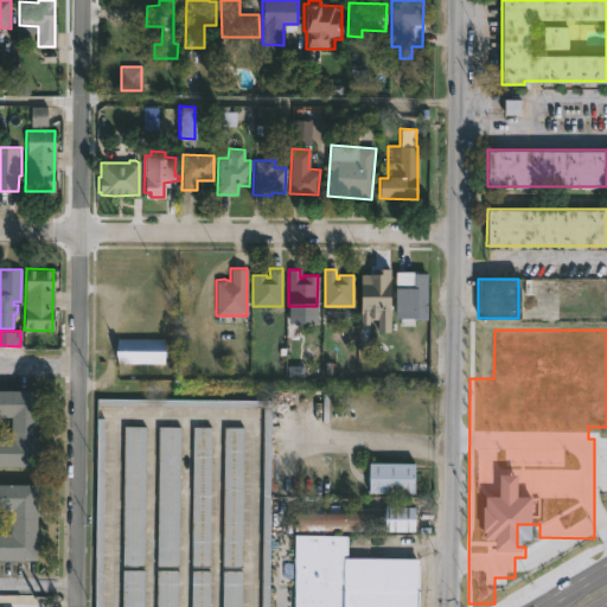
[(117,363),(116,363),(116,339),(164,339),(164,364),(117,363)]
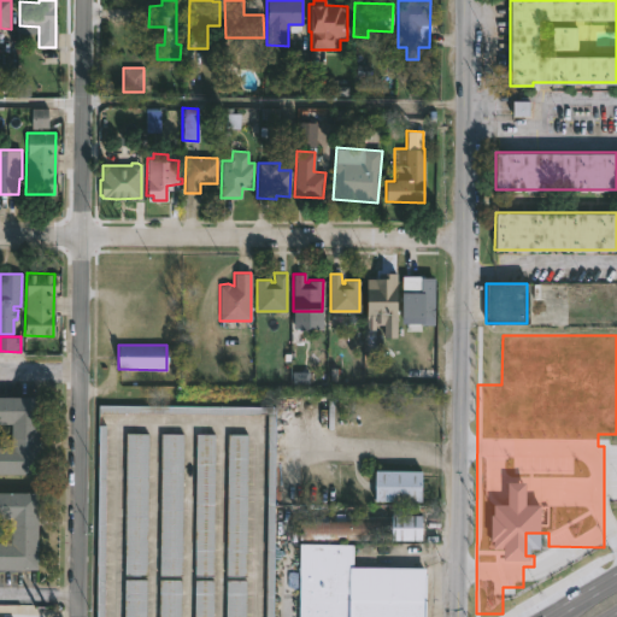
[(0,395),(31,397),(31,474),(0,472),(0,445),(10,446),(10,423),(0,422),(0,395)]
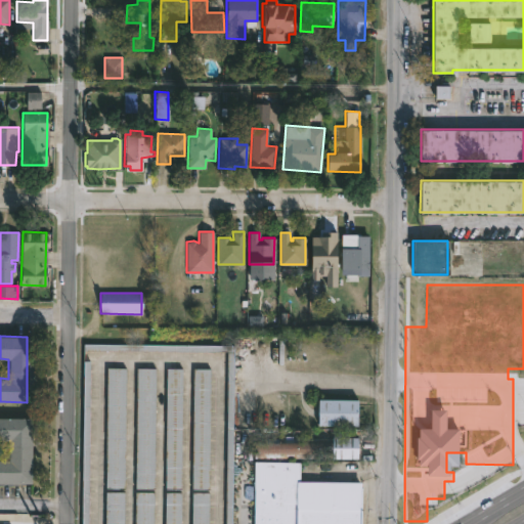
[(232,346),(230,523),(224,523),(226,351),(83,350),(83,344),(232,346)]
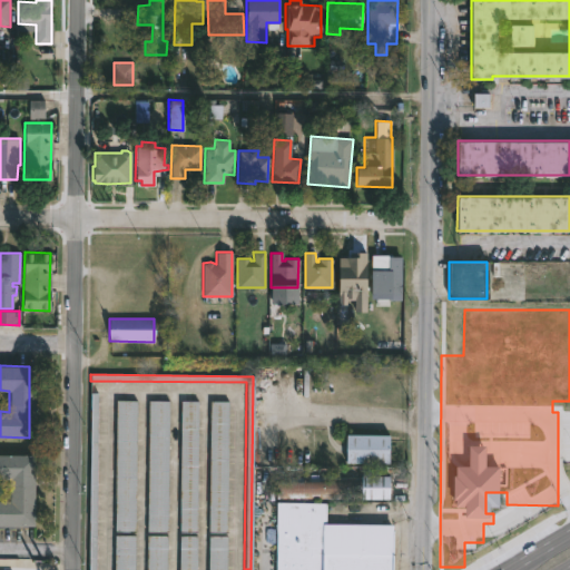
[(95,569),(87,569),(89,392),(97,393),(95,569)]
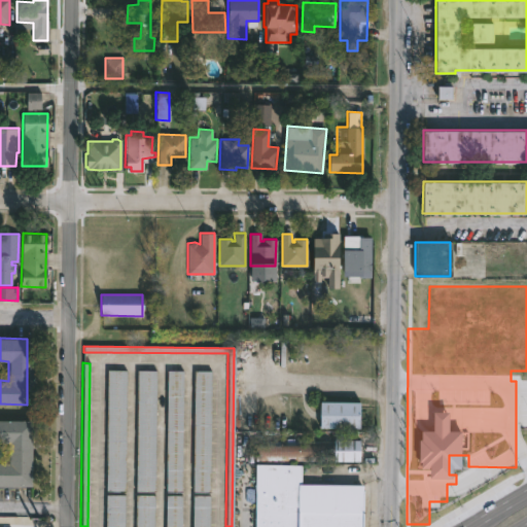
[(125,491),(106,491),(107,370),(126,371),(125,491)]
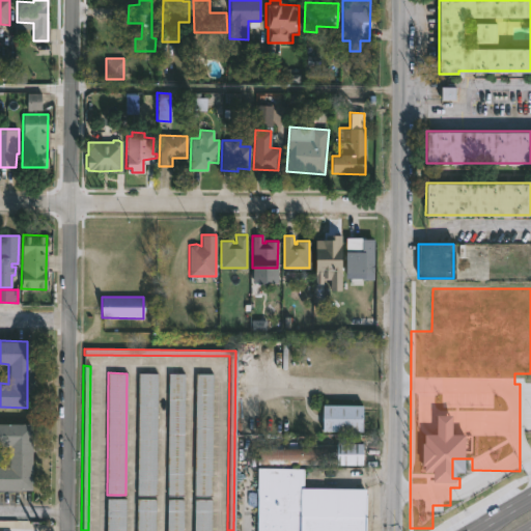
[(156,496),(136,496),(138,373),(158,373),(156,496)]
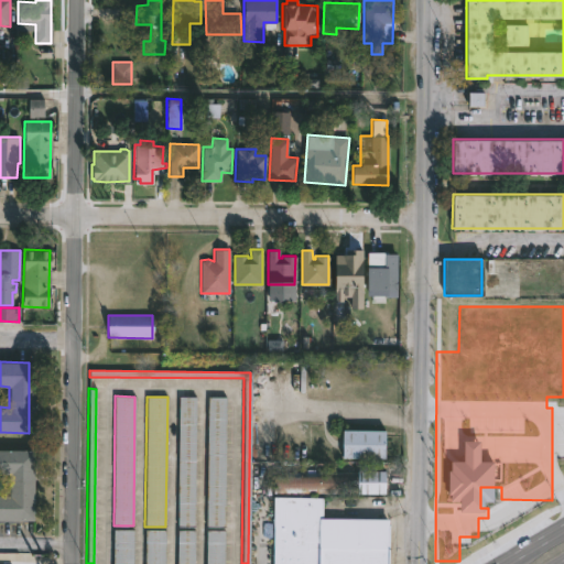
[(194,527),(177,525),(179,397),(196,397),(194,527)]
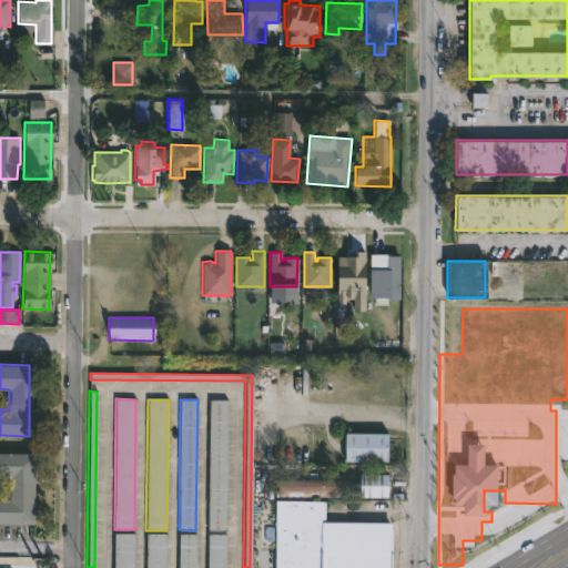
[(226,530),(208,530),(209,399),(227,399),(226,530)]
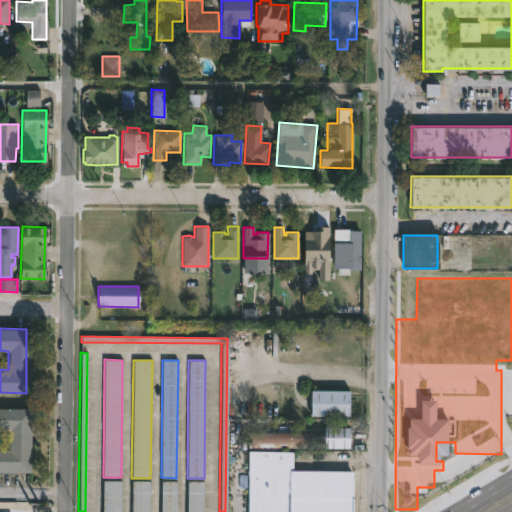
[(348,415),(310,415),(310,390),(349,390),(348,415)]
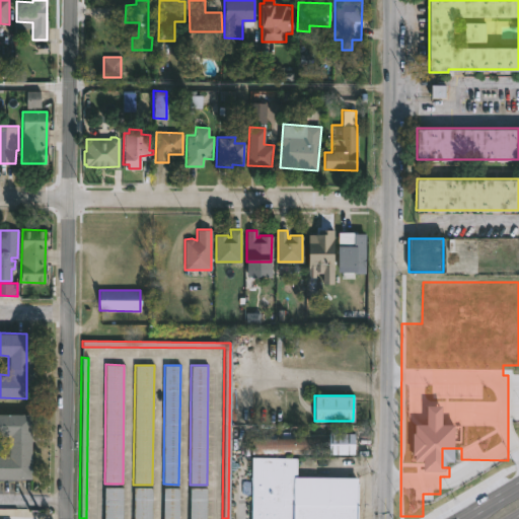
[(0,413),(28,414),(28,479),(0,478),(0,455),(7,456),(7,437),(0,436),(0,413)]
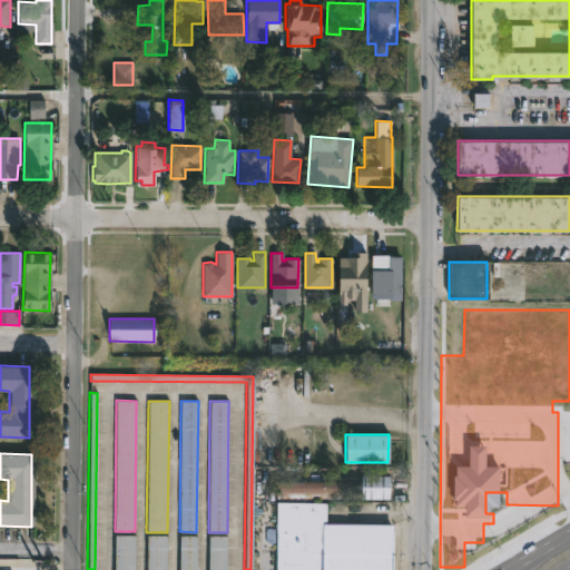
[(389,499),(275,498),(275,480),(360,481),(360,475),(389,475),(389,499)]
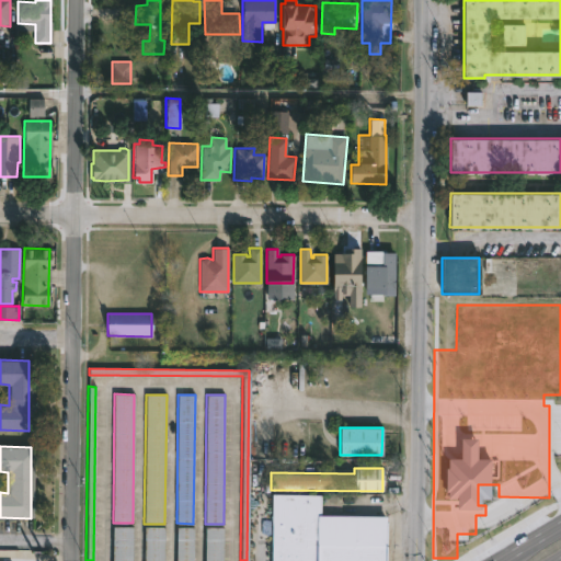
[(386,516),(385,560),(271,560),(272,494),(321,495),(320,515),(386,516)]
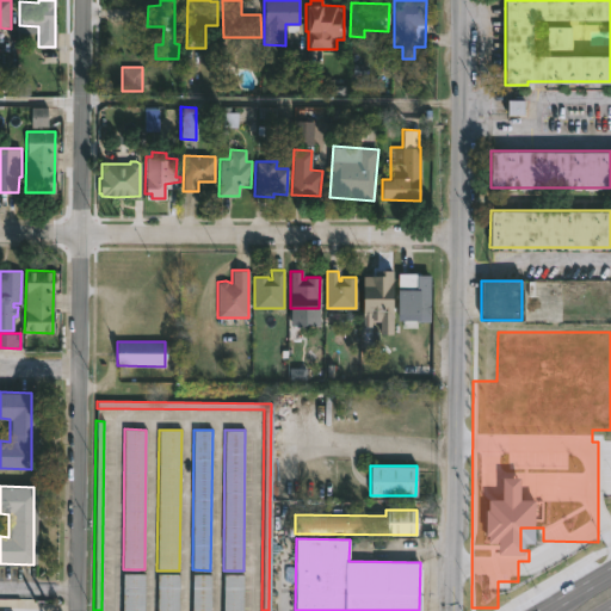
[(144,574),(143,610),(122,610),(123,573),(144,574)]
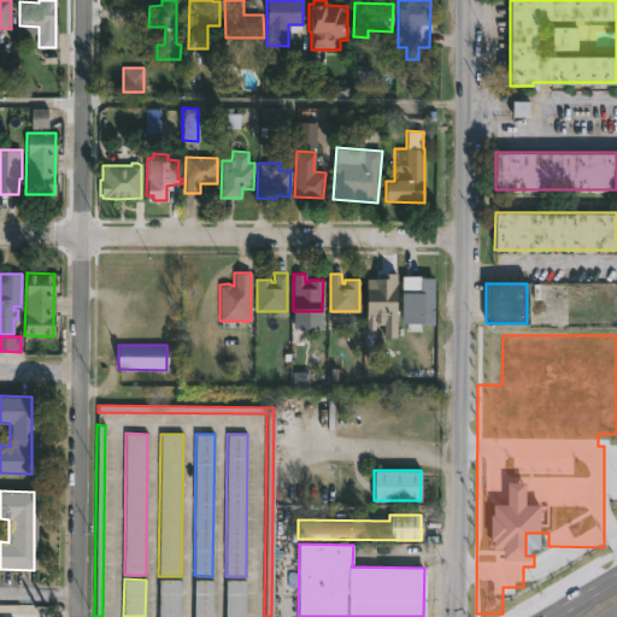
[(181,616),(158,616),(158,580),(181,580),(181,616)]
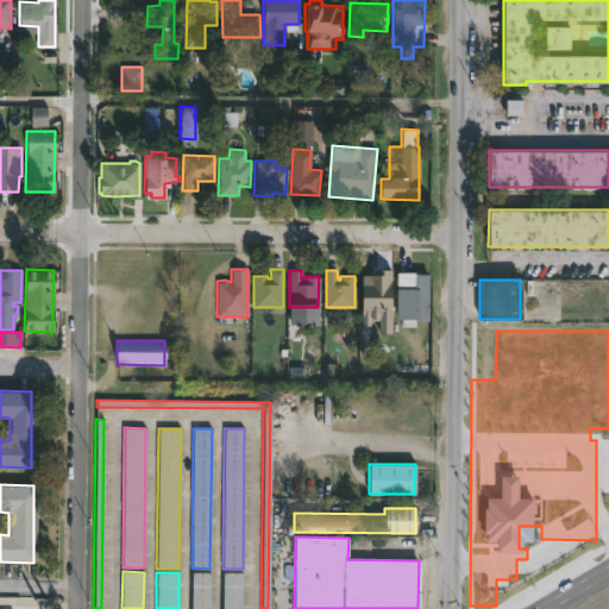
[(208,608),(190,608),(192,572),(209,572),(208,608)]
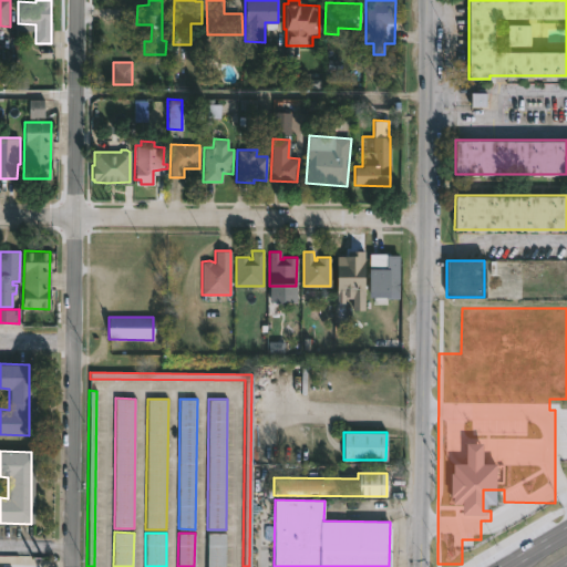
[(206,566),(207,533),(226,534),(225,566),(206,566)]
